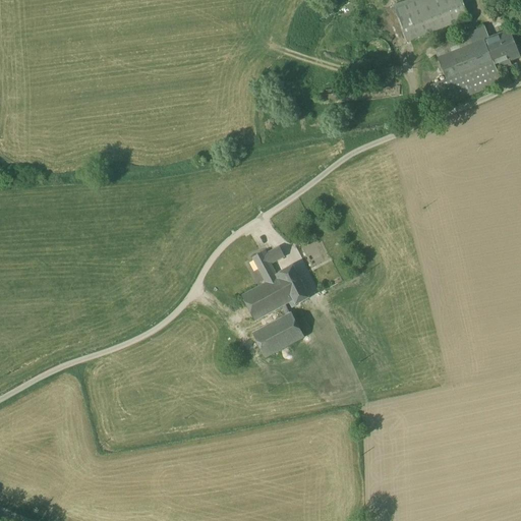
[(461,0),(409,0),(393,6),(406,43),(469,18),(461,0)]
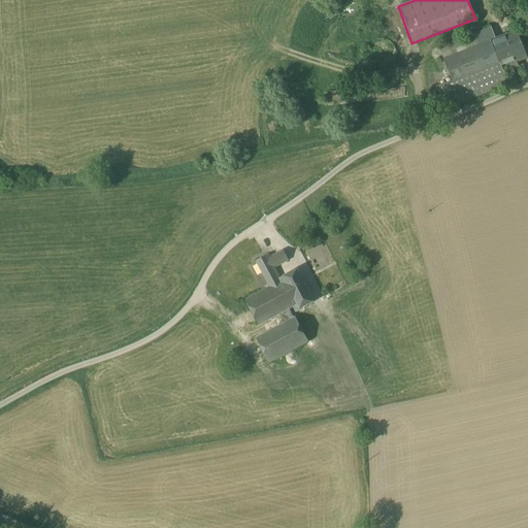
[(492,28),(439,48),(444,60),(491,41),(496,39),(492,28)]
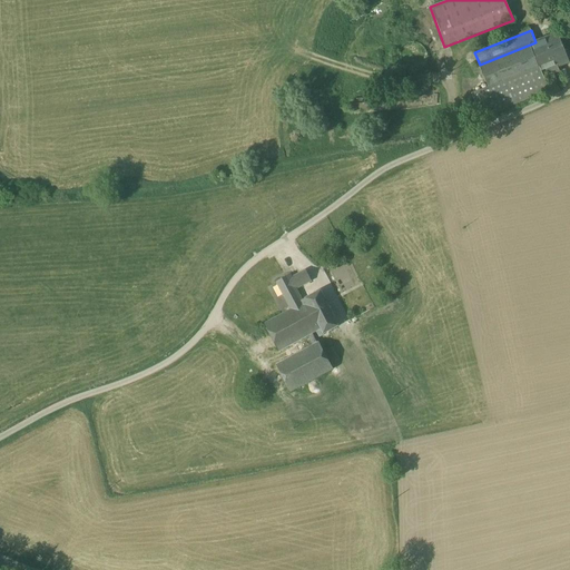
[(558,33),(536,42),(530,45),(541,75),(543,79),(560,72),(558,68),(569,64),(558,33)]
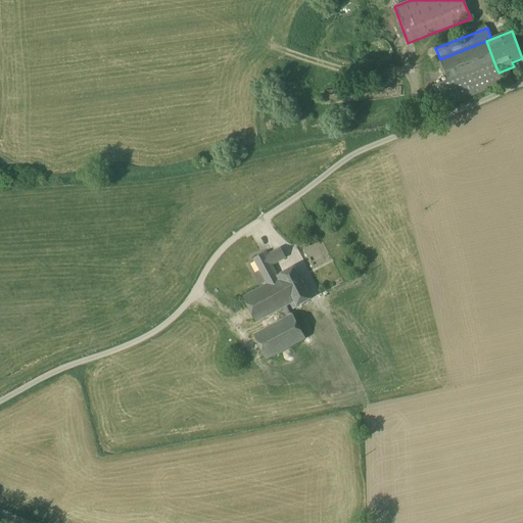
[(486,41),(440,59),(448,82),(450,87),(496,68),(486,41)]
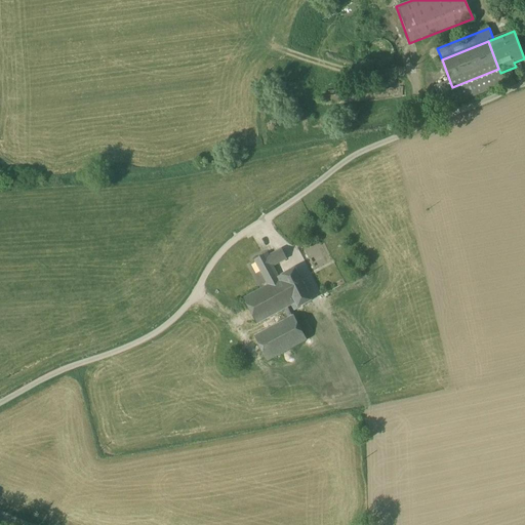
[(498,69),(452,87),(450,82),(436,88),(444,108),(506,84),(500,73),(498,69)]
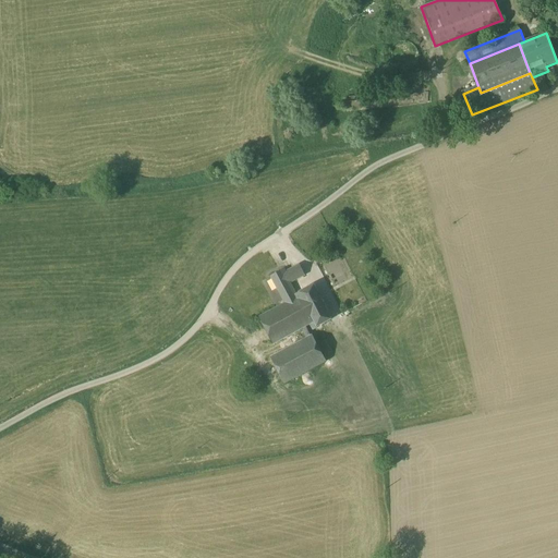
[(300,265),(288,271),(293,281),(305,276),(300,265)]
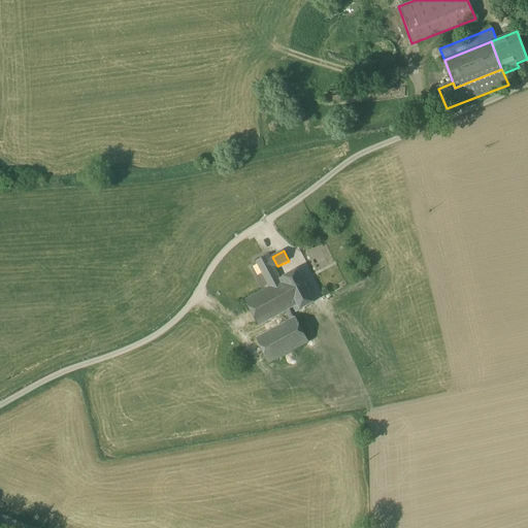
[(279,279),(281,279),(274,268),(277,266),(272,257),(270,257),(269,255),(256,262),(269,288),(245,300),(252,311),(287,294),(279,279)]
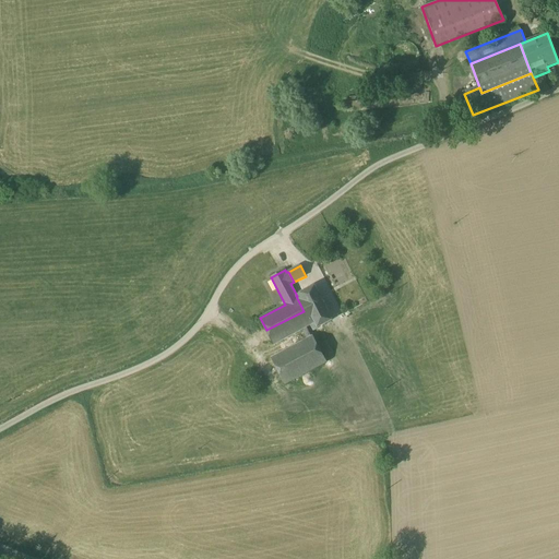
[(296,296),(304,311),(306,317),(301,319),(306,328),(316,323),(318,328),(332,320),(314,286),(297,296),(296,296)]
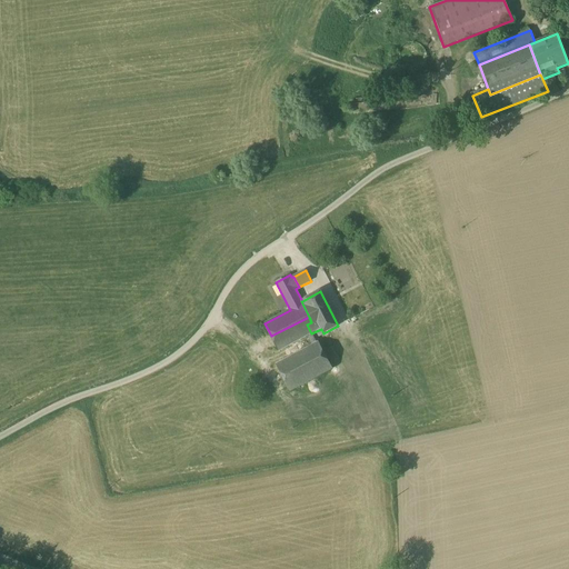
[(309,317),(271,336),(279,351),(308,336),(311,333),(307,325),(311,322),(309,317)]
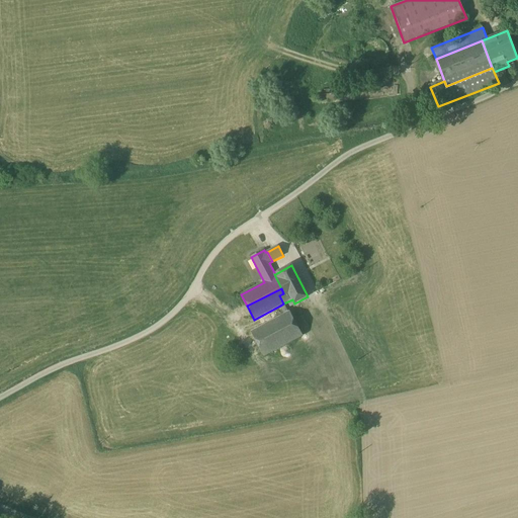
[(284,315),(251,332),(264,356),(303,336),(289,312),(288,313),(283,304),(280,306),(284,315)]
